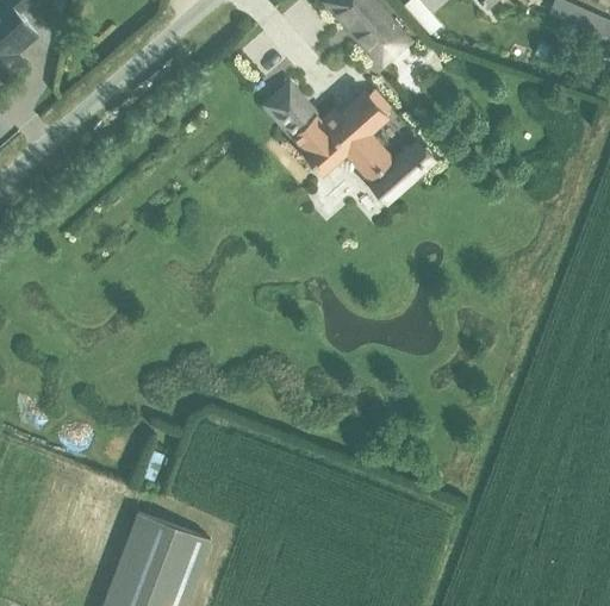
[(0,0),(0,79),(7,87),(30,67),(19,55),(39,37),(20,14),(38,0),(0,0)]
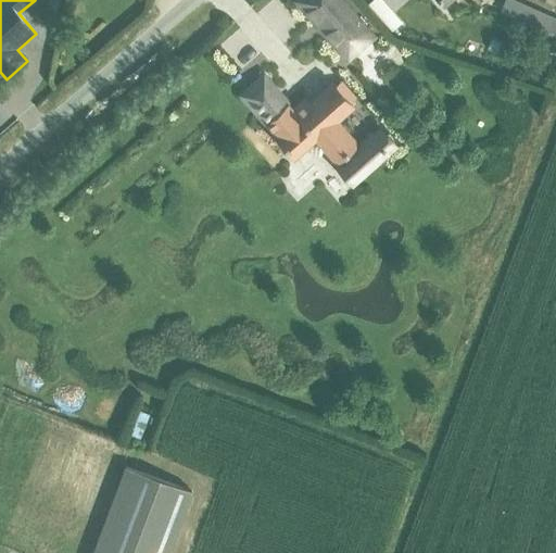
[(41,0),(39,20),(58,23),(61,0),(41,0)]
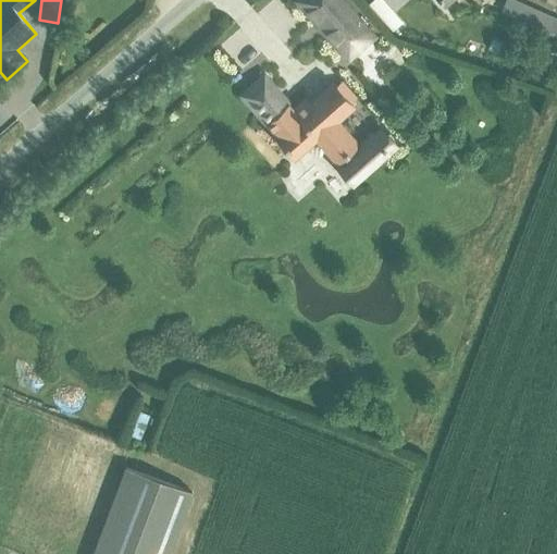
[(355,59),(301,0),(296,0),(294,2),(347,65),(355,59)]
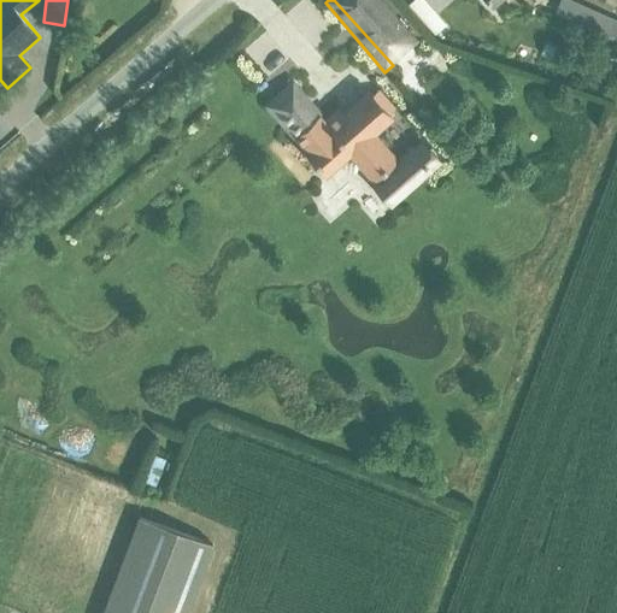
[(334,0),(393,65),(419,42),(380,0),(334,0)]
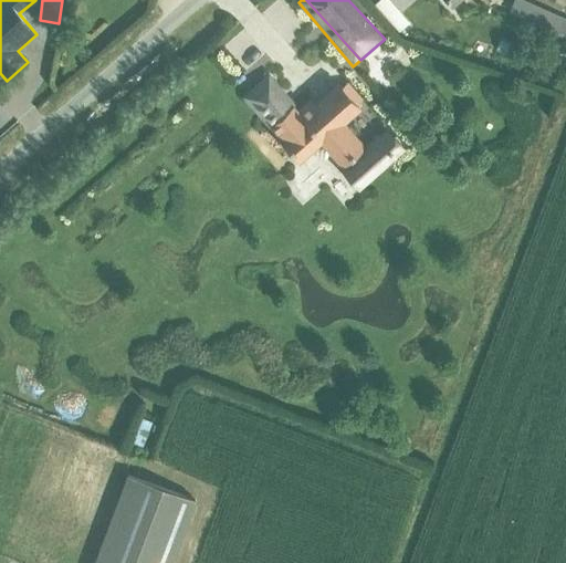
[(387,0),(381,0),(376,6),(399,32),(409,24),(387,0)]
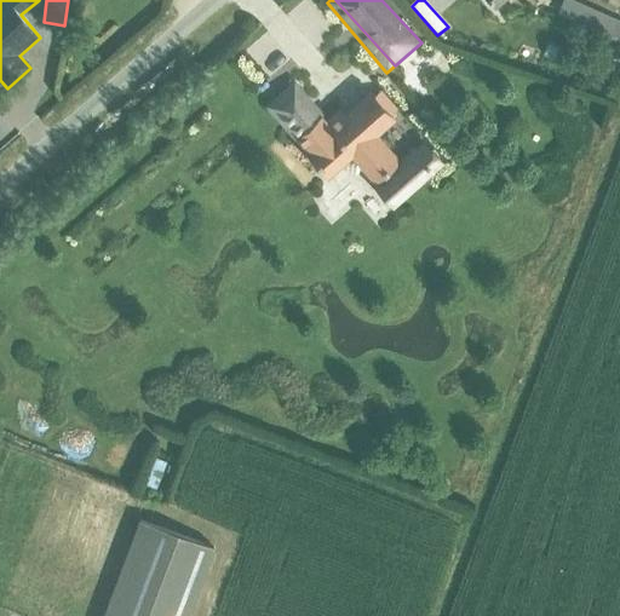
[(486,0),(495,11),(507,0),(486,0)]
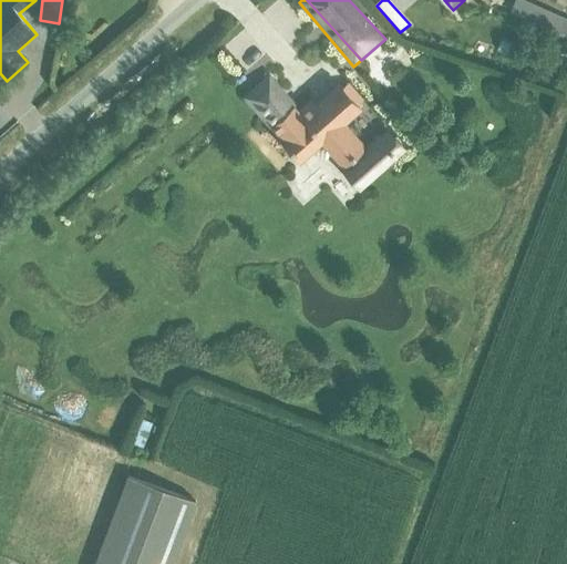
[(566,19),(518,0),(514,0),(511,13),(566,34),(566,19)]
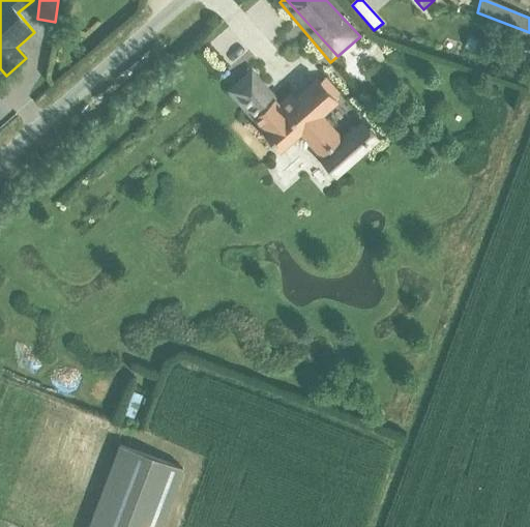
[(252,75),(232,92),(281,154),(301,137),(335,181),(380,141),(361,121),(342,138),(323,118),(339,104),(334,98),(340,94),(325,79),(321,83),(316,78),(295,96),(292,92),(278,104),(252,75)]
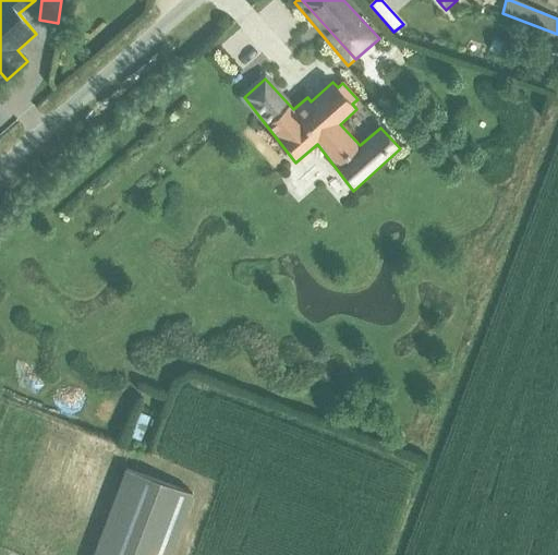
[(126,469),(93,554),(170,554),(194,495),(126,469)]
